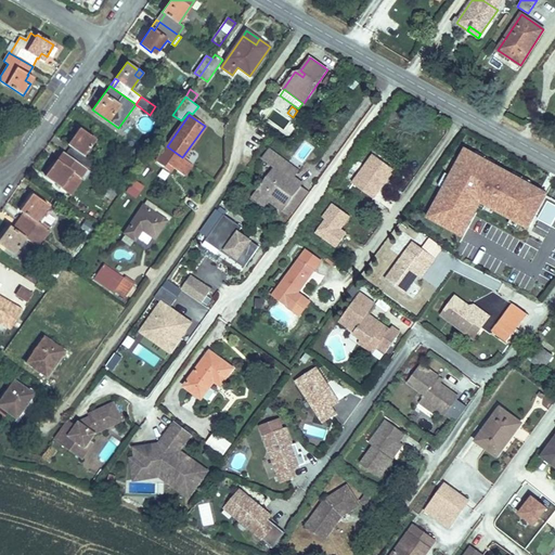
[(72,147),(66,155),(90,171),(95,164),(85,155),(92,145),(88,141),(91,137),(79,128),(68,144),(72,147)]
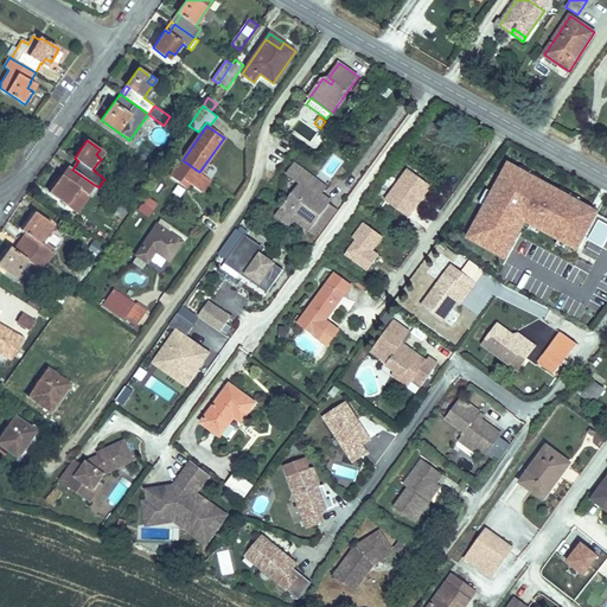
[(153,172),(159,164),(151,159),(145,166),(153,172)]
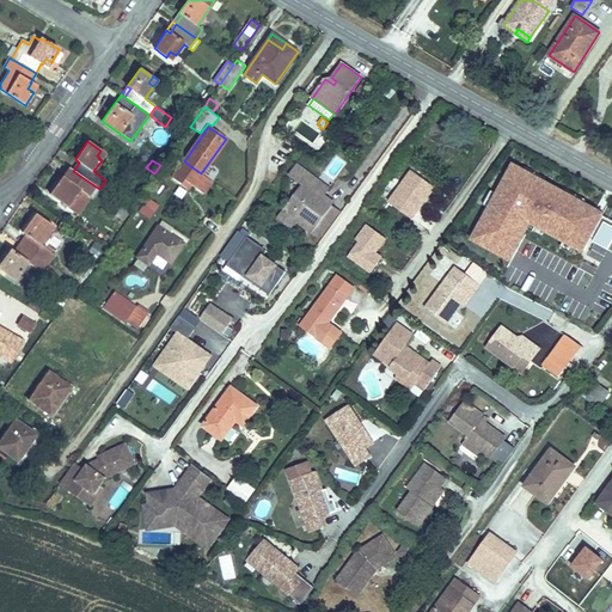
[(201,173),(184,161),(172,178),(181,184),(184,181),(193,185),(203,194),(212,182),(201,173)]
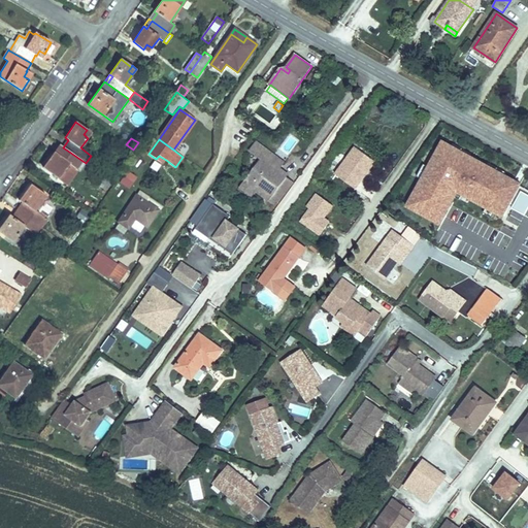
[(276,157),(256,142),(250,151),(261,159),(240,187),(253,195),(256,191),(259,187),(271,197),(286,177),(269,166),(276,157)]
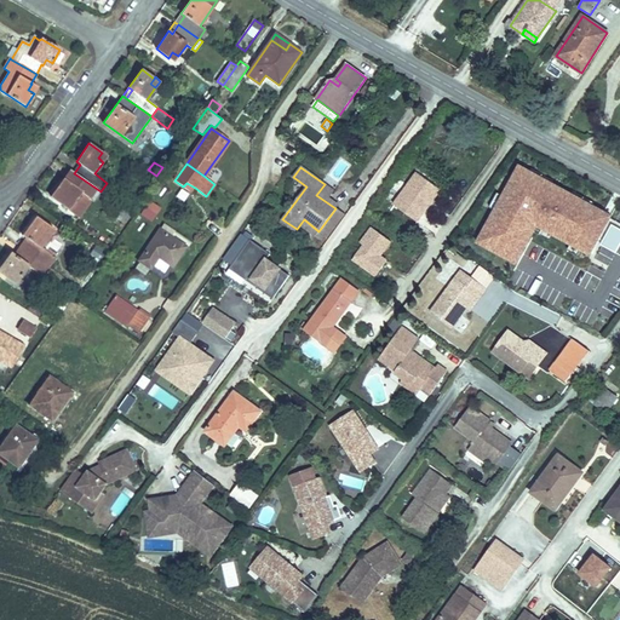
[(68,182),(74,173),(70,170),(64,179),(68,182)]
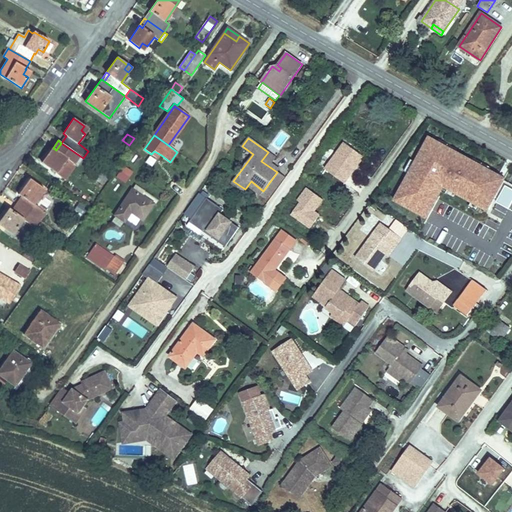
[(83,158),(61,143),(56,150),(53,148),(42,163),(65,179),(76,165),(78,166),(83,159),(83,158)]
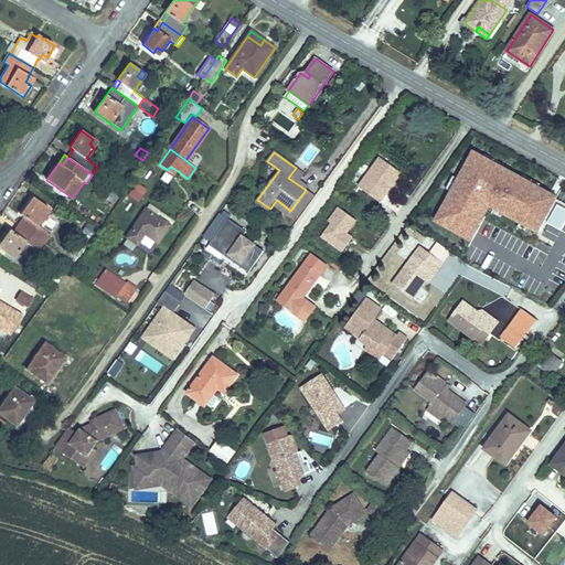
[(400,172),(381,158),(360,187),(380,202),(385,194),(382,192),(390,182),(392,183),(400,172)]
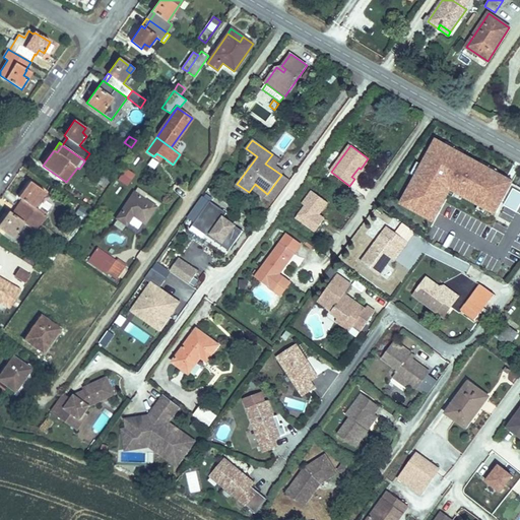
[(413,161),(421,168),(429,156),(420,151),(413,161)]
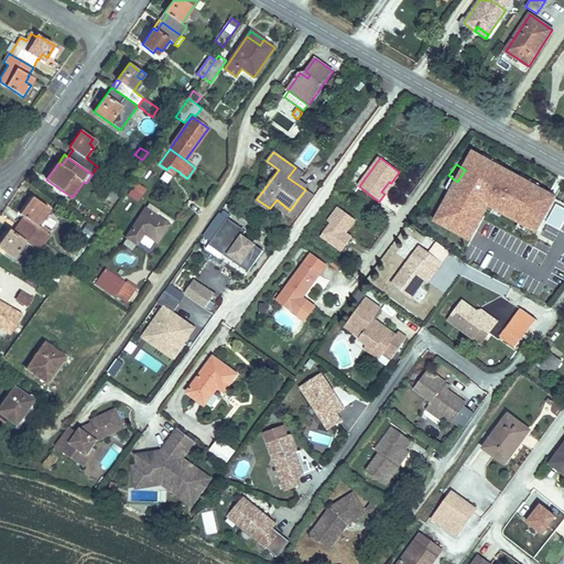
[(177,171),(170,166),(166,170),(174,175),(177,171)]
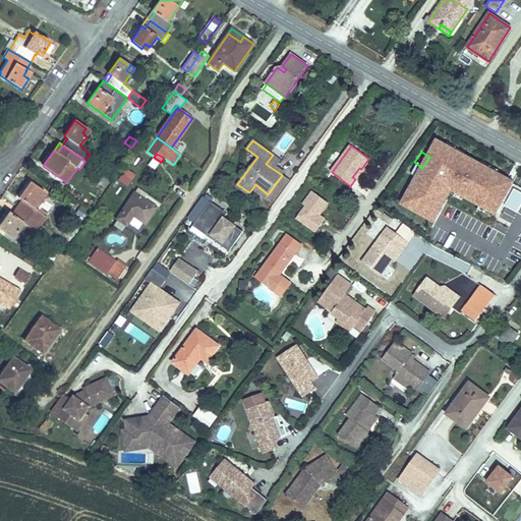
[(280,161),(273,155),(266,164),(282,175),(284,173),(275,167),(280,161)]
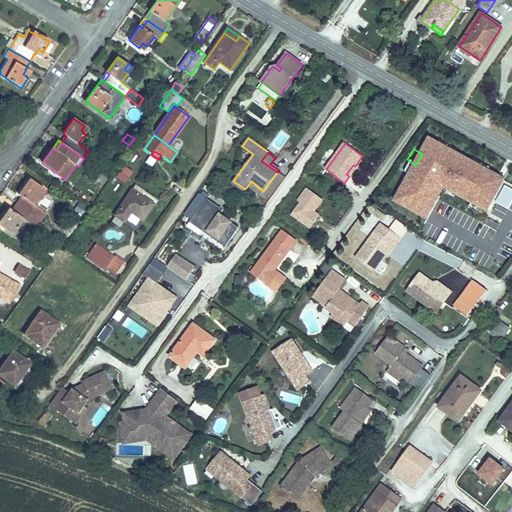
[(445,160),(435,152),(414,181),(430,193),(433,190),(437,184),(452,194),(449,198),(467,211),(484,188),(466,175),(460,183),(459,185),(438,169),(439,167),(445,160)]
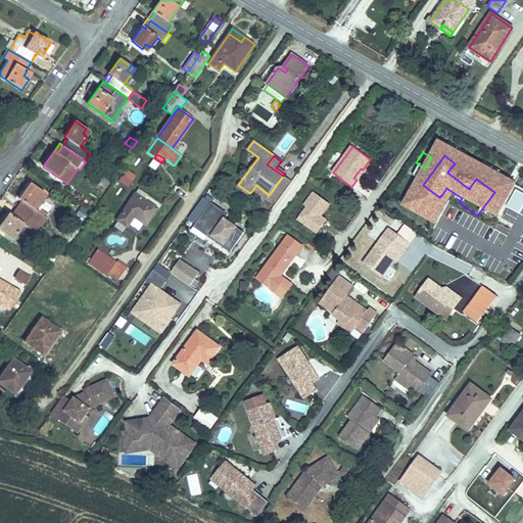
[(363,170),(361,169),(353,178),(357,180),(364,171),(363,170)]
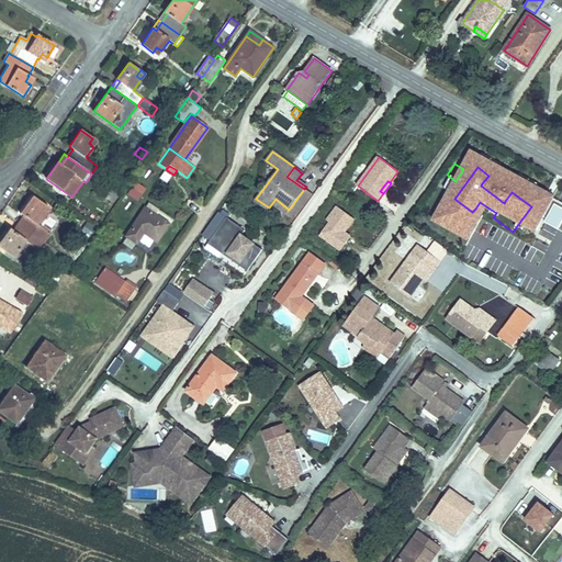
[(127,194),(136,200),(145,189),(136,182),(127,194)]
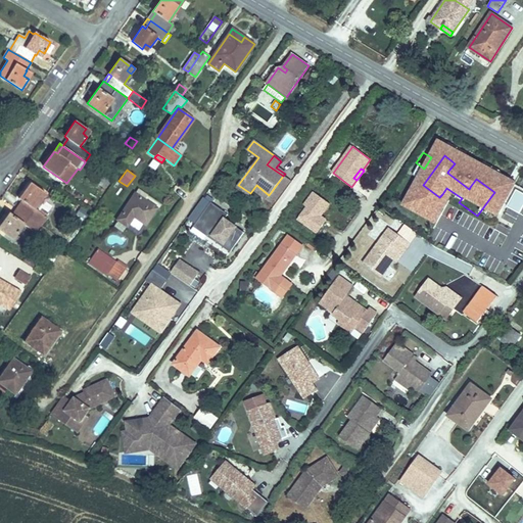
[(470,187),(448,171),(447,173),(469,189),(470,187)]
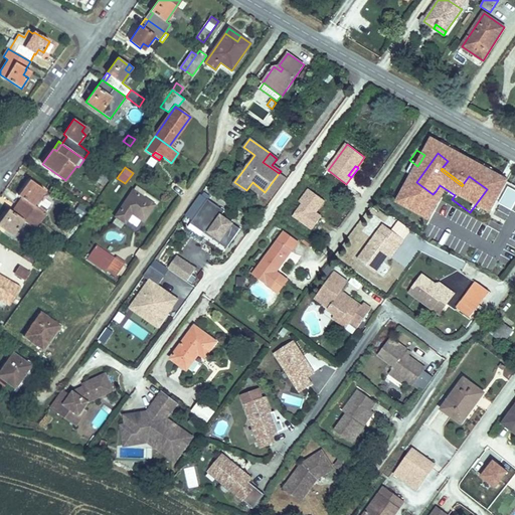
[(109,177),(102,172),(96,180),(103,185),(109,177)]
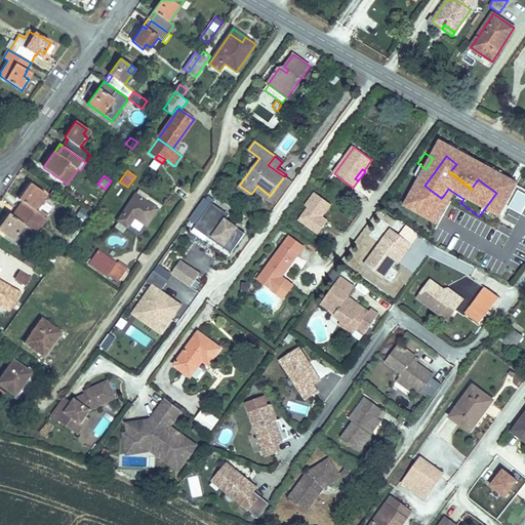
[(291,182),(284,176),(270,196),(277,201),(291,182)]
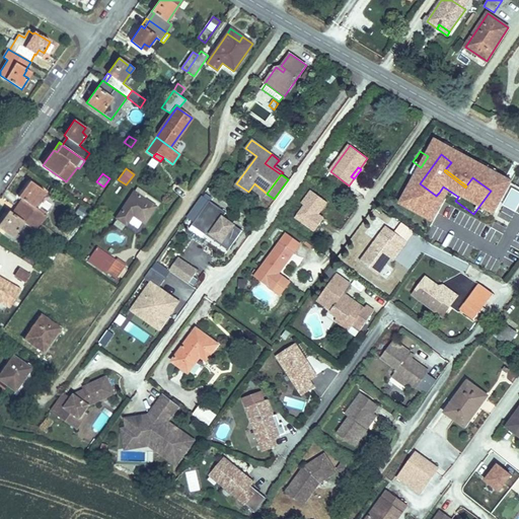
[(22,200),(17,207),(41,223),(46,215),(34,207),(42,197),(38,194),(41,190),(29,181),(19,197),(22,200)]
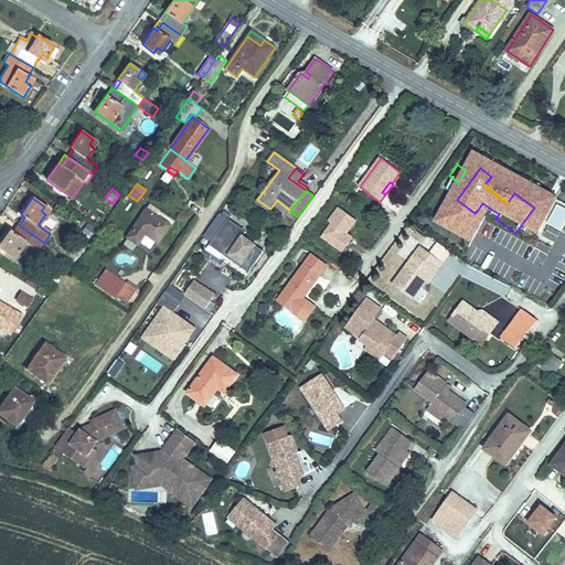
[(288,215),(290,211),(277,200),(274,204),(288,215)]
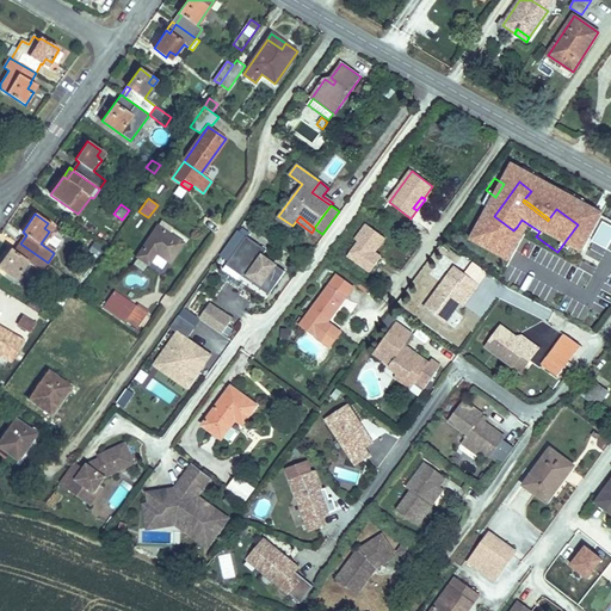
[(522,220),(517,227),(534,240),(536,236),(539,232),(522,220)]
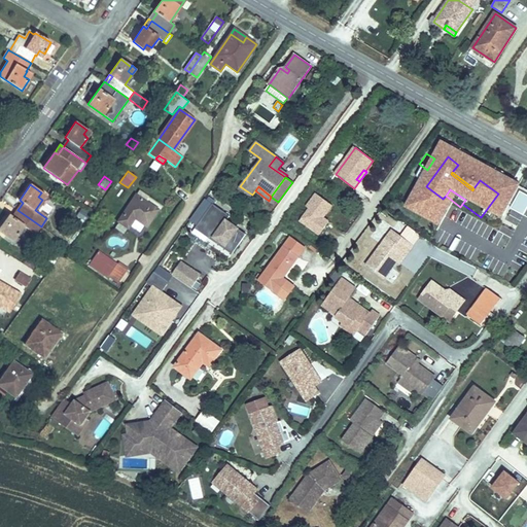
[(148,197),(139,190),(118,221),(128,229),(130,224),(134,218),(146,226),(157,210),(145,202),(148,197)]
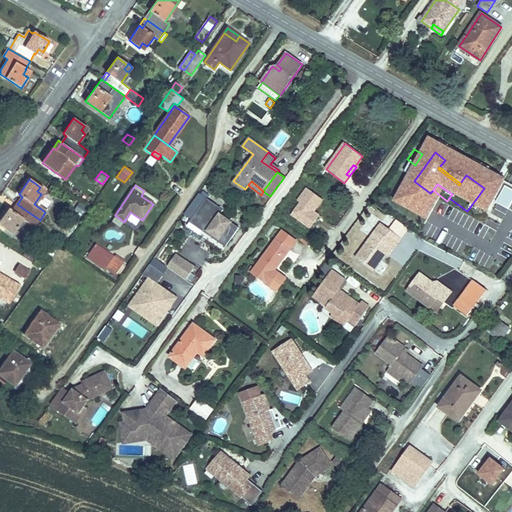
[(192,219),(213,234),(211,237),(226,247),(239,228),(220,214),(223,210),(207,198),(201,194),(199,193),(189,207),(196,212),(192,219)]
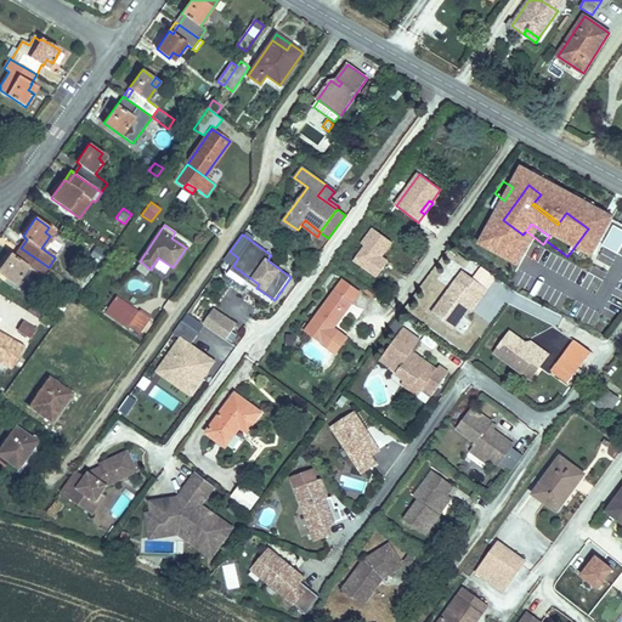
[(378,277),(388,263),(366,247),(355,261),(378,277)]
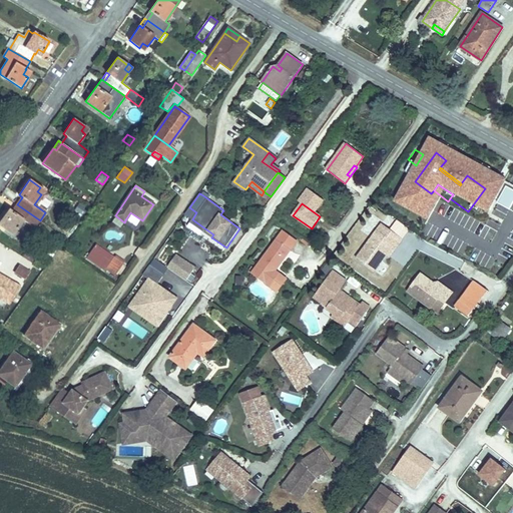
[(40,220),(17,204),(12,211),(9,209),(0,220),(0,224),(9,231),(12,226),(16,230),(23,220),(34,227),(40,220)]
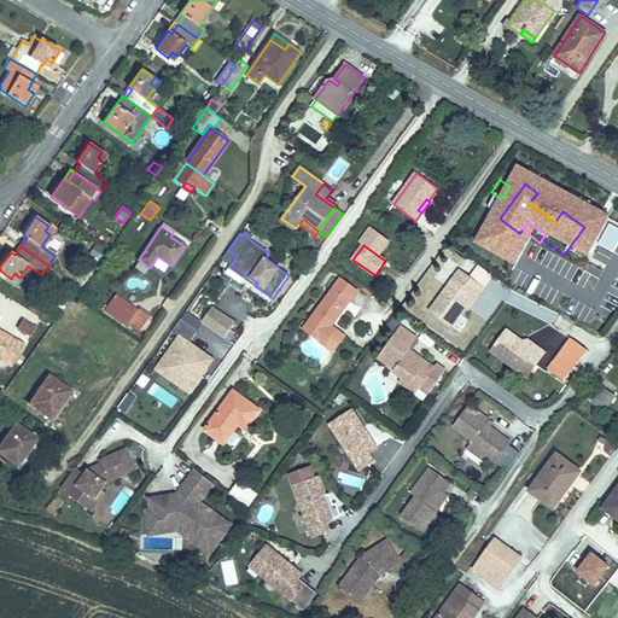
[(223,258),(232,264),(237,256),(228,250),(223,258)]
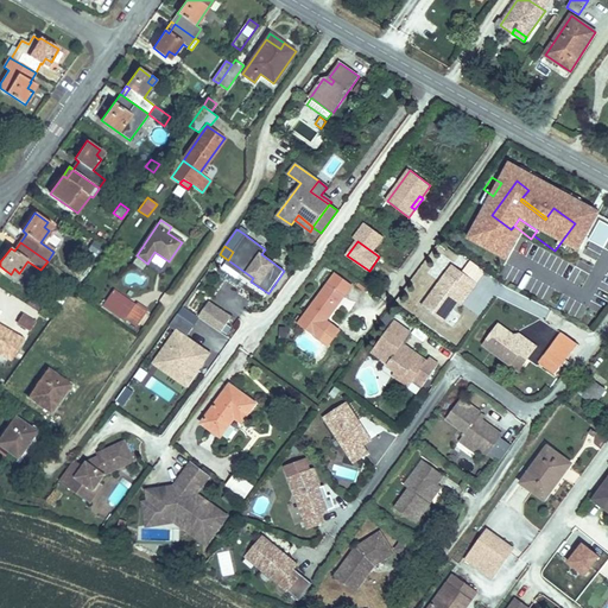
[(160,266),(165,259),(154,252),(150,259),(160,266)]
